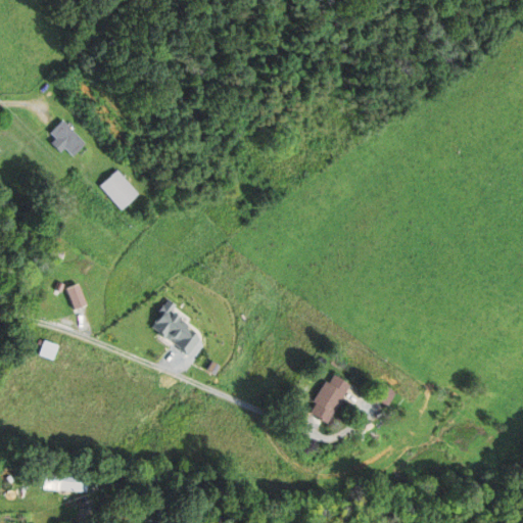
[(60,150),(63,148),(72,156),(84,144),(60,121),(46,135),(60,150)]
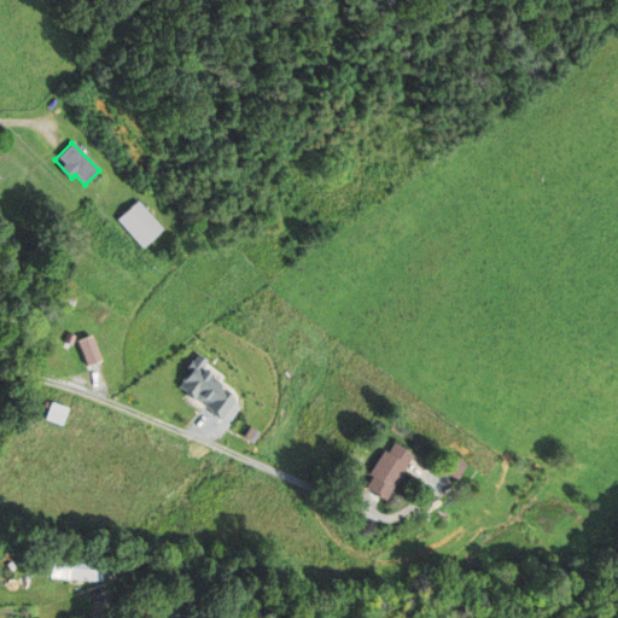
[(115,220),(140,249),(161,231),(135,202),(115,220)]
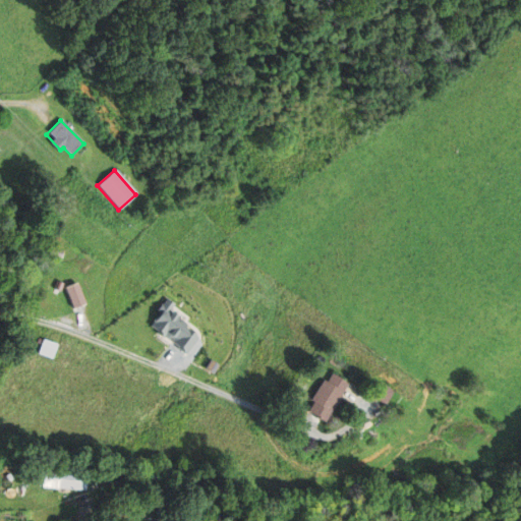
[(187,352),(200,334),(168,310),(173,304),(167,299),(149,325),(187,352)]
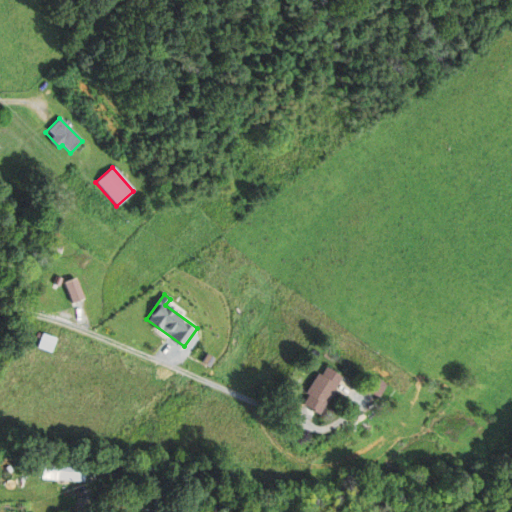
[(52,353),(58,338),(43,333),(38,348),(52,353)]
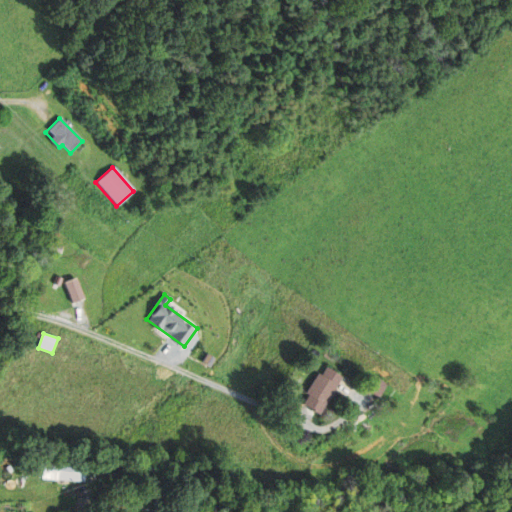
[(321,414),(343,376),(324,364),(302,403),(321,414)]
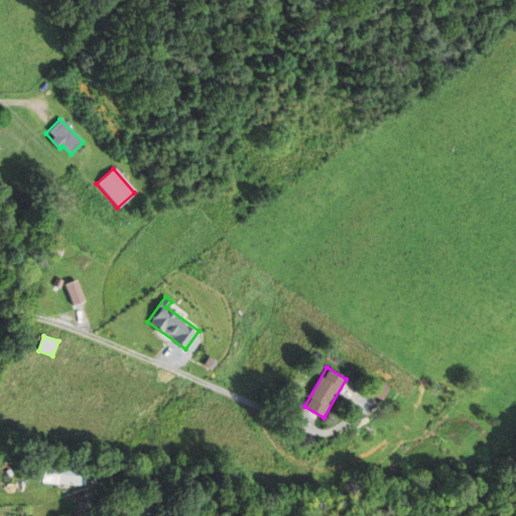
[(383,398),(390,386),(376,378),(369,390),(383,398)]
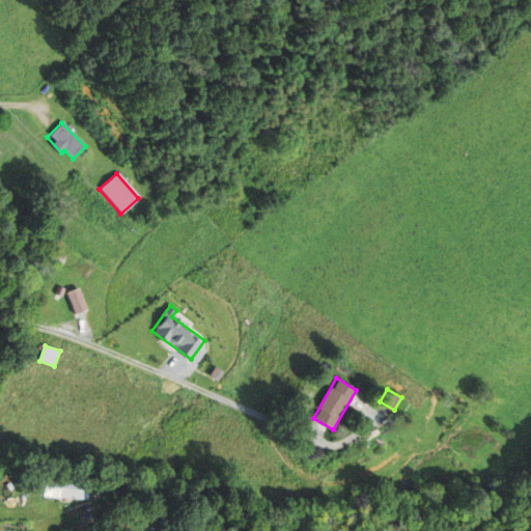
[(90,500),(90,481),(46,479),(45,498),(90,500)]
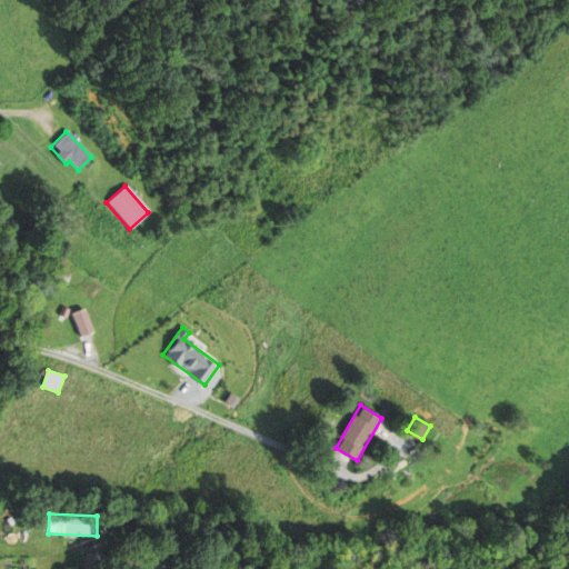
[(185,568),(185,559),(176,559),(176,568),(185,568)]
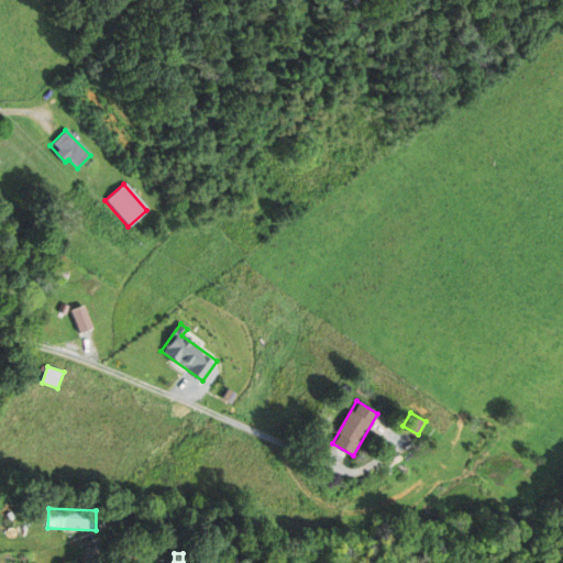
All buildings are outlined.
